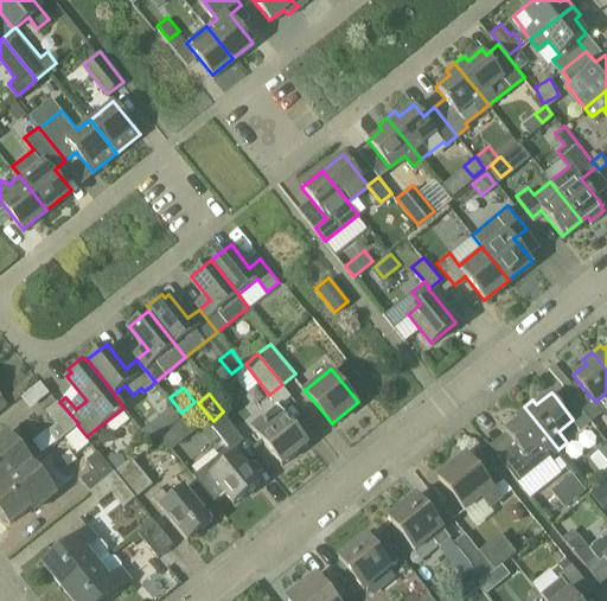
[(78,423),(59,402),(49,411),(57,421),(33,441),(43,452),(77,424),(78,423)]
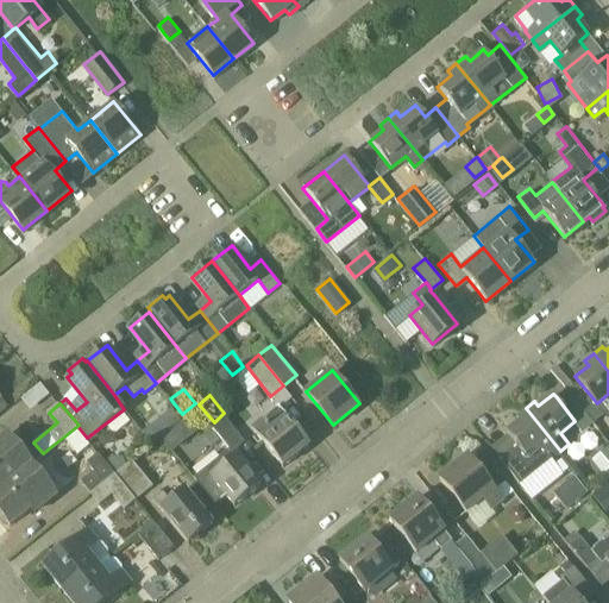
[(278,406),(252,426),(283,465),(309,444),(278,406)]
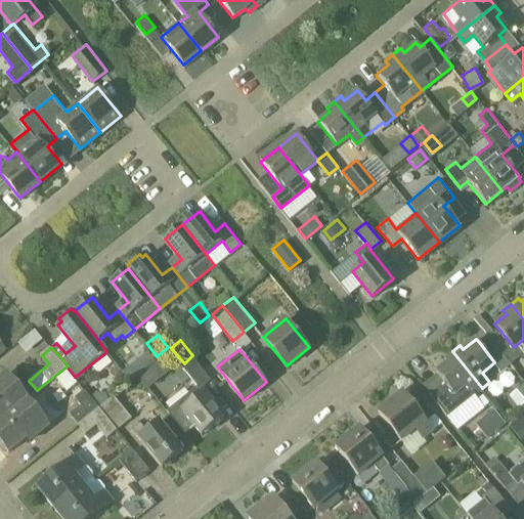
[(436,371),(443,380),(431,389),(447,413),(472,392),(474,394),(482,388),(452,351),(444,357),(447,361),(436,371)]
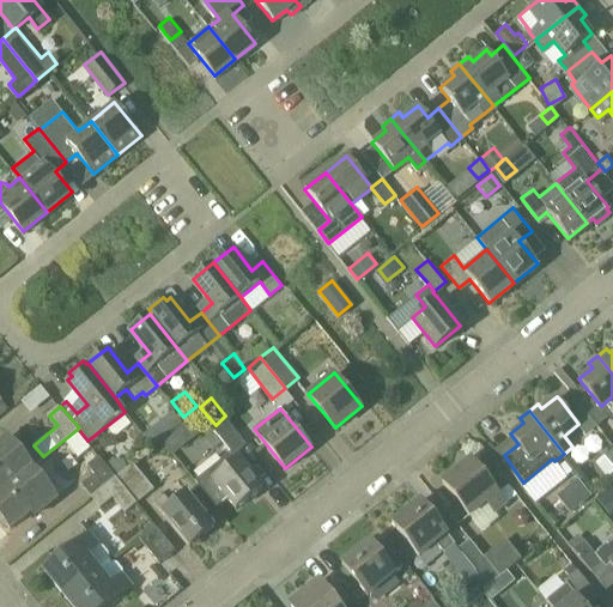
[(231,449),(234,453),(247,442),(228,418),(214,429),(231,449)]
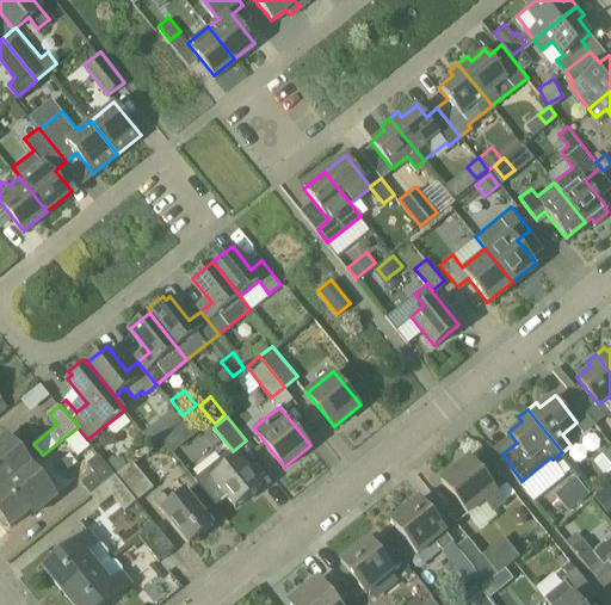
[(78,428),(66,438),(78,454),(90,444),(78,428)]
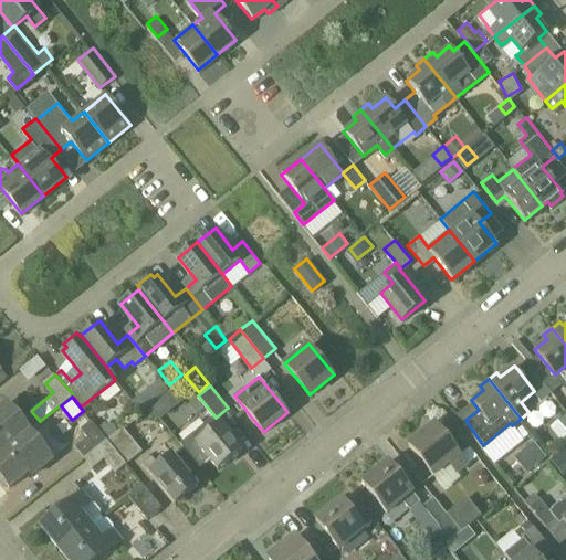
[(0,454),(29,431),(7,403),(0,408),(0,454)]
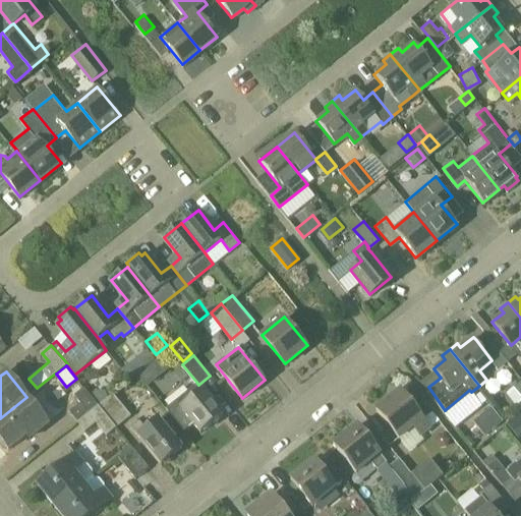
[(520,381),(508,392),(520,407),(520,406),(520,381)]
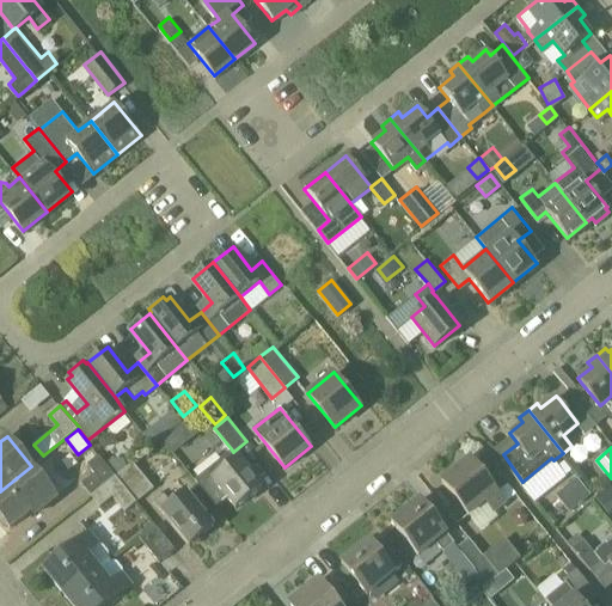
[(227,496),(236,507),(261,487),(233,452),(231,448),(195,477),(218,505),(227,496)]
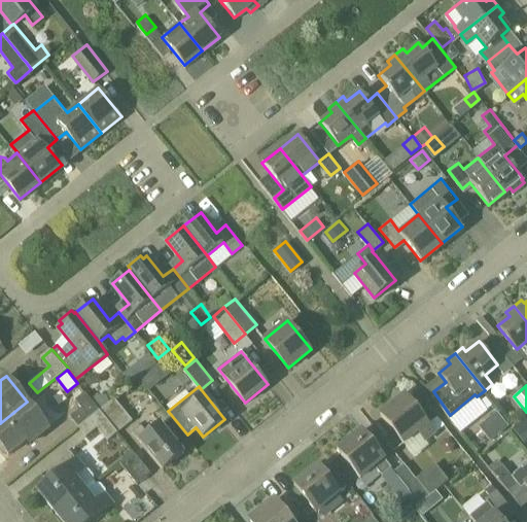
[(70,415),(79,425),(100,408),(85,389),(75,397),(81,406),(70,415)]
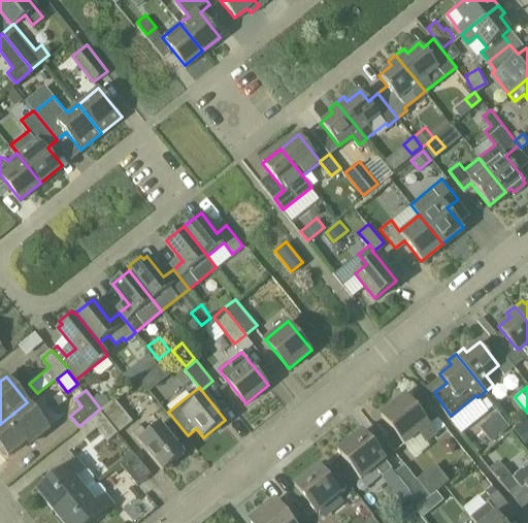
[(425,440),(435,432),(405,395),(381,415),(403,444),(418,432),(425,440)]
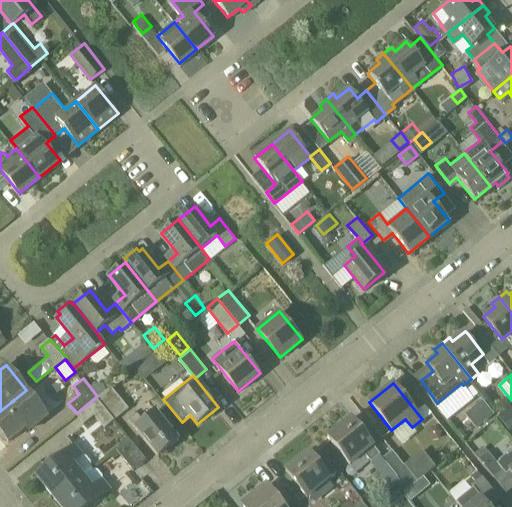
[(97,396),(114,417),(129,406),(111,384),(97,396)]
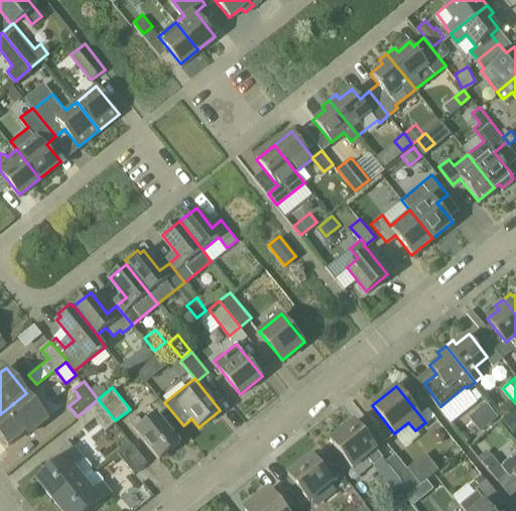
[(26,393),(0,414),(0,432),(9,443),(30,426),(33,430),(47,418),(26,393)]
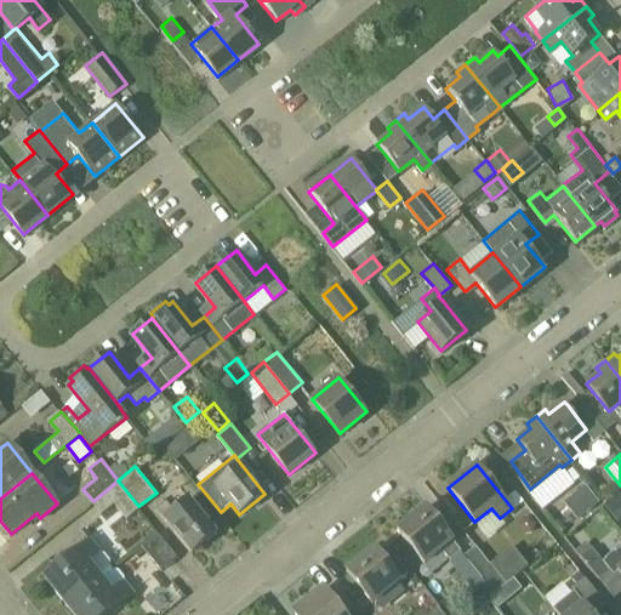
[(118,480),(93,501),(102,512),(115,501),(127,516),(138,507),(138,506),(118,480)]
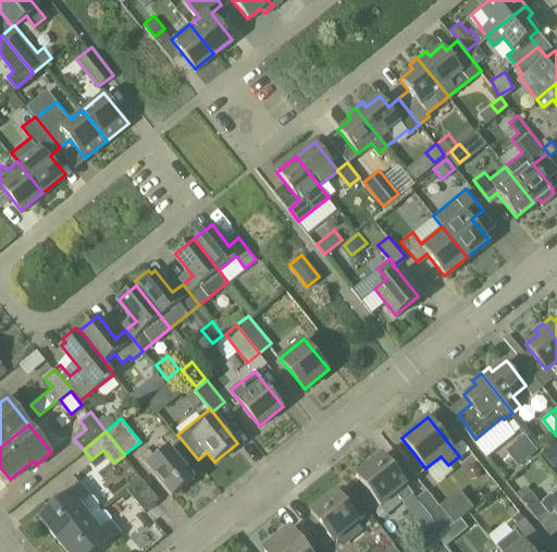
[(537,449),(524,432),(506,449),(518,464),(537,449)]
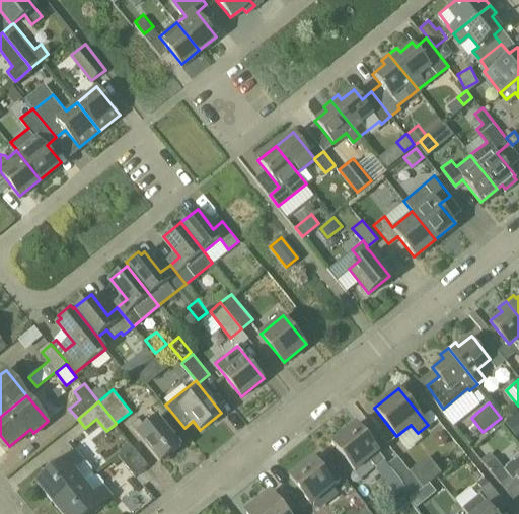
[(160,461),(180,446),(158,416),(145,426),(139,418),(132,424),(160,461)]
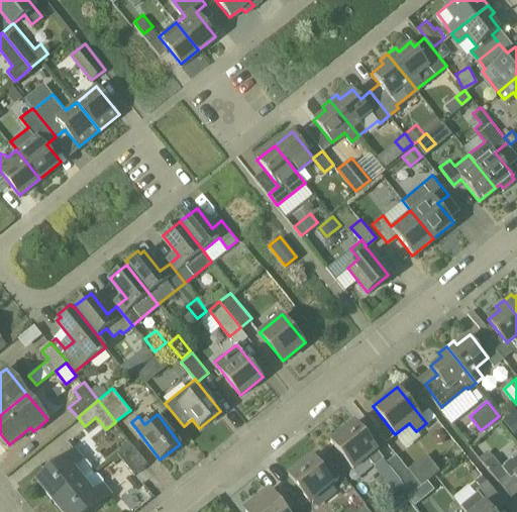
[(374,466),(383,457),(353,421),(330,440),(352,469),(367,457),(374,466)]
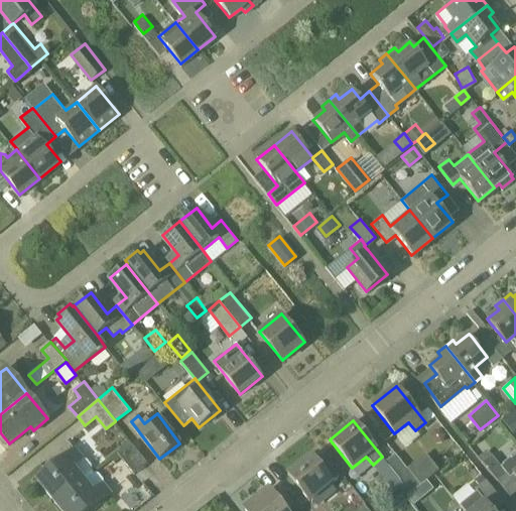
[(115,427),(100,441),(111,453),(125,438),(115,427)]
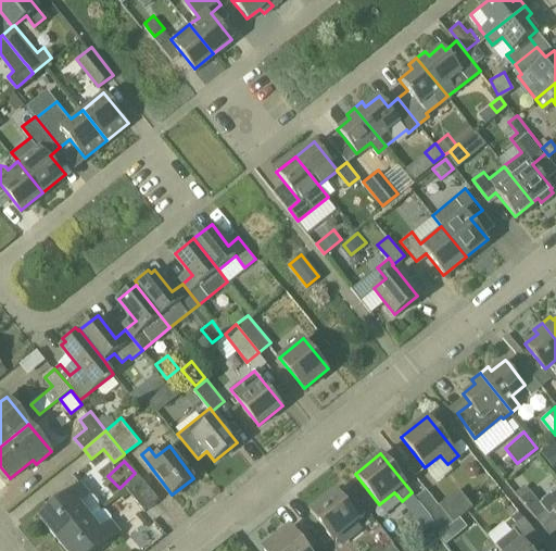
[(144,509),(144,508),(159,497),(141,474),(126,487),(119,491),(124,497),(130,491),(144,509)]
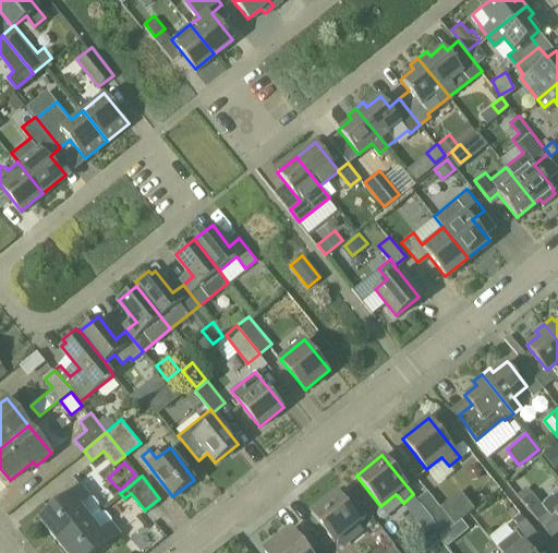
[(39,518),(60,543),(100,509),(99,507),(99,502),(94,495),(89,496),(81,485),(39,518)]
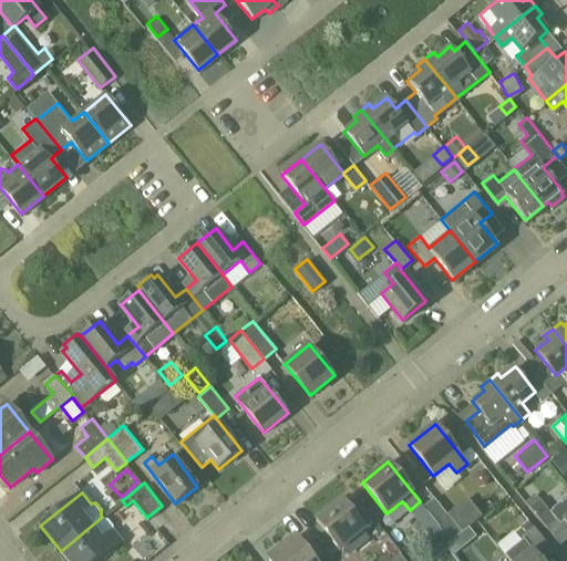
[(342,495),(313,517),(340,550),(368,527),(342,495)]
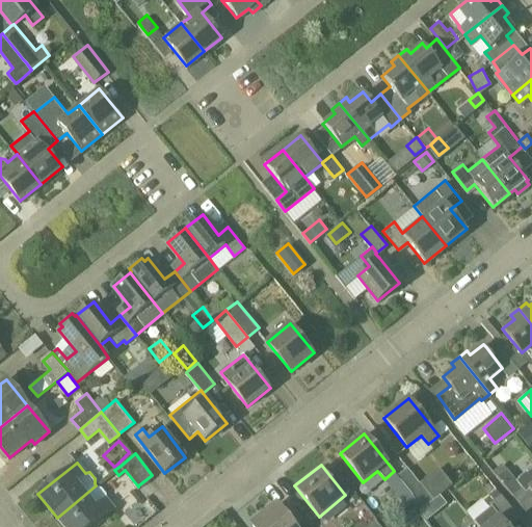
[(406,467),(397,474),(415,495),(414,501),(420,508),(428,502),(433,497),(420,480),(407,466),(406,467)]
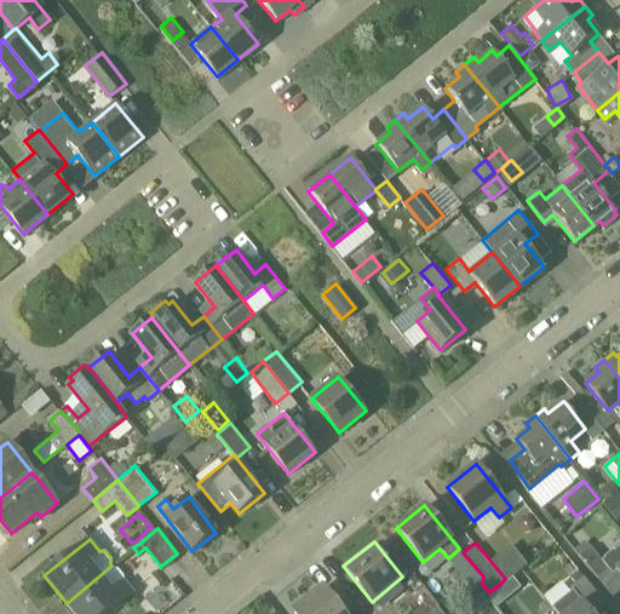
[(511,543),(489,560),(505,579),(527,562),(511,543)]
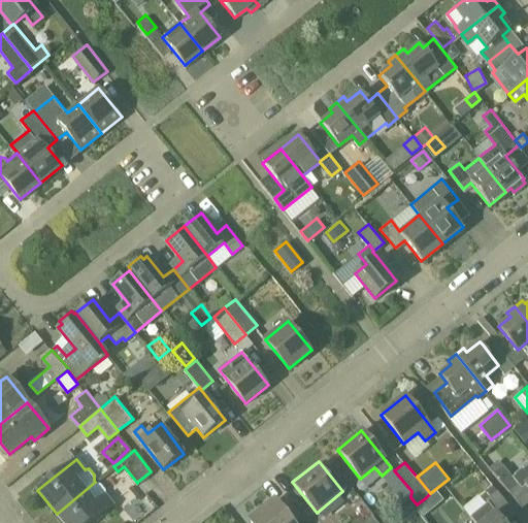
[(503,464),(494,471),(508,491),(509,491),(518,485),(522,489),(526,485),(527,487),(527,462),(513,475),(503,464)]
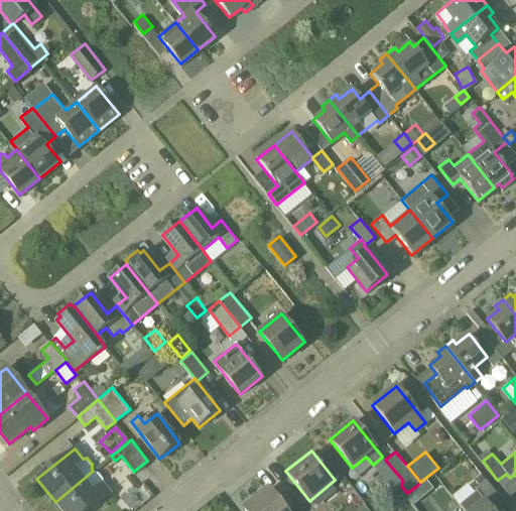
[(93,471),(55,502),(61,510),(88,510),(110,493),(103,484),(104,479),(100,474),(95,472),(93,471)]
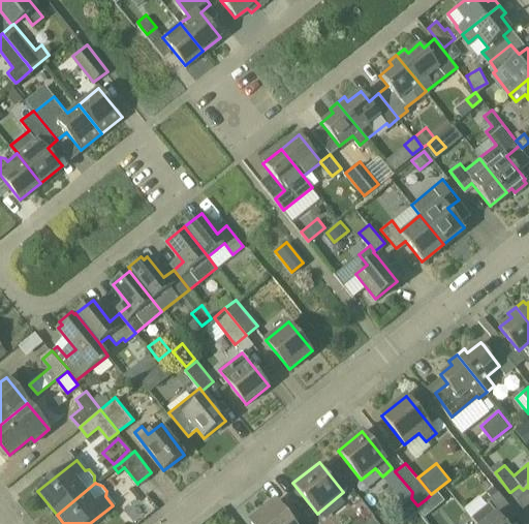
[(489,501),(470,516),(476,523),(507,523),(506,523),(506,522),(497,512),(493,506),(504,497),(498,490),(486,499),(489,501)]
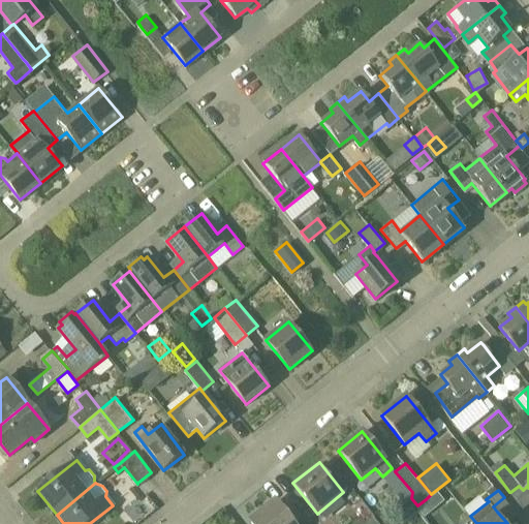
[(432,507),(426,499),(417,505),(425,514),(432,507)]
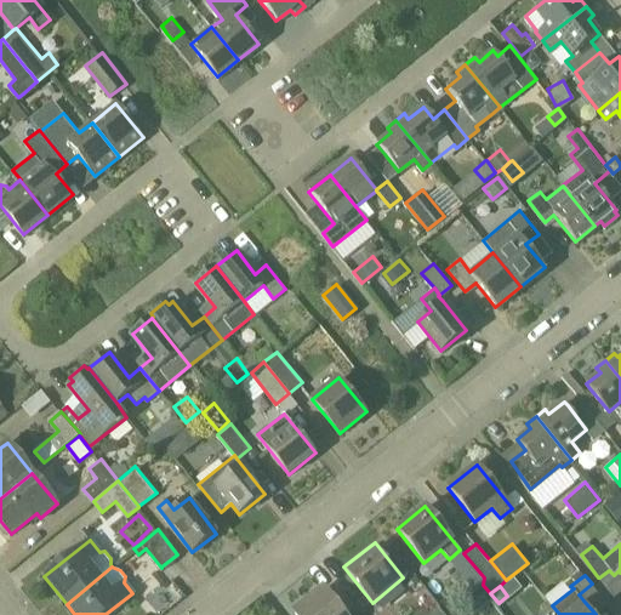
[(343,614),(323,588),(294,611),(296,614),(343,614)]
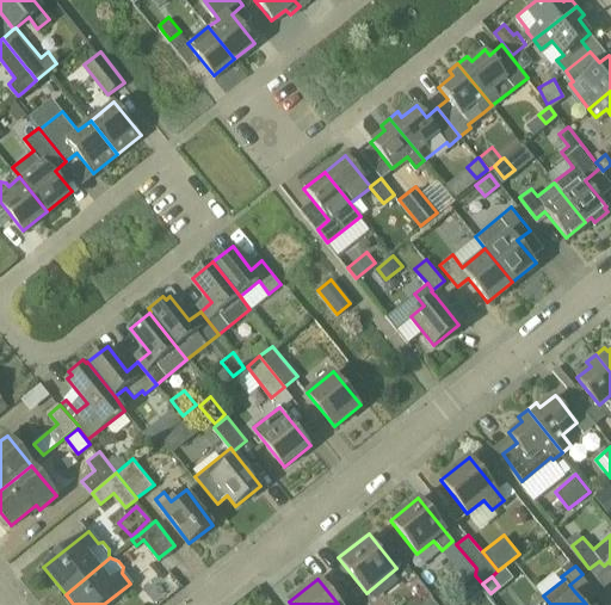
[(430,594),(417,604),(438,604),(439,604),(430,594)]
